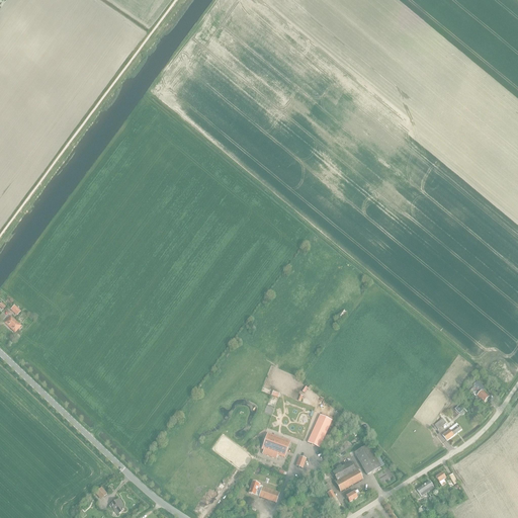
[(10,310),(16,316),(20,312),(14,306),(10,310)]
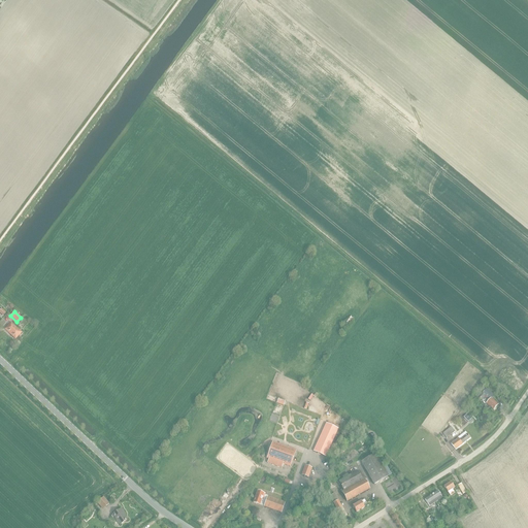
[(4,329),(15,339),(22,332),(10,322),(4,329)]
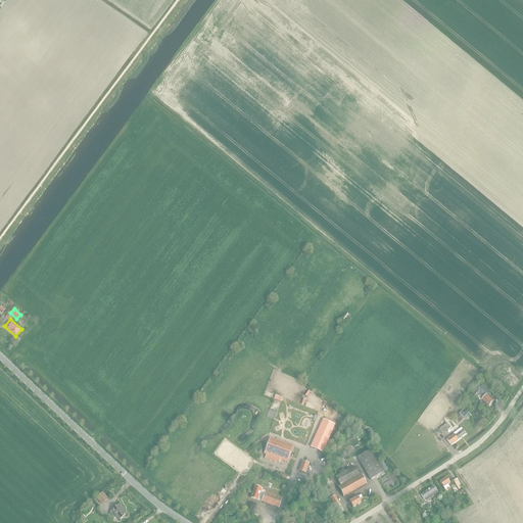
[(486,394),(486,395),(482,391),(480,390),(475,394),(478,396),(482,399),(482,400),(489,407),(489,406),(490,406),(492,405),(492,402),(493,401),(486,394)]
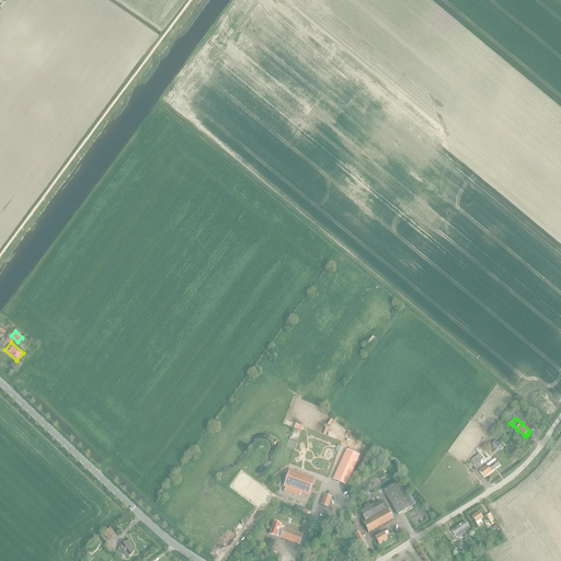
[(332,480),(345,485),(359,456),(346,449),(332,480)]
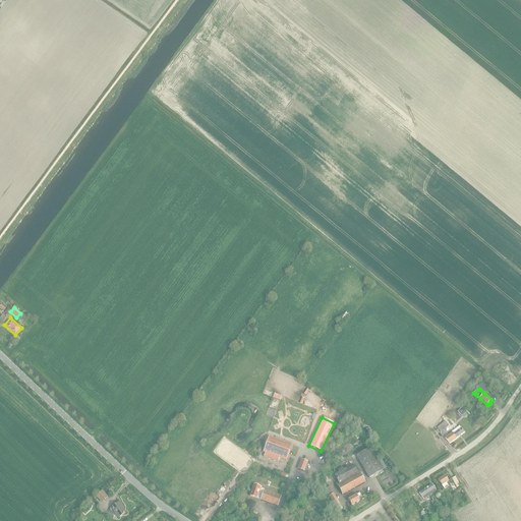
[(437,427),(441,432),(449,426),(445,421),(437,427)]
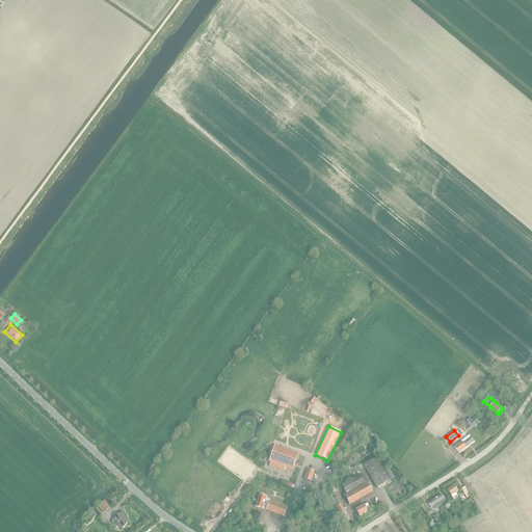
[(455,448),(459,453),(474,442),(471,437),(463,443),(462,442),(455,448)]
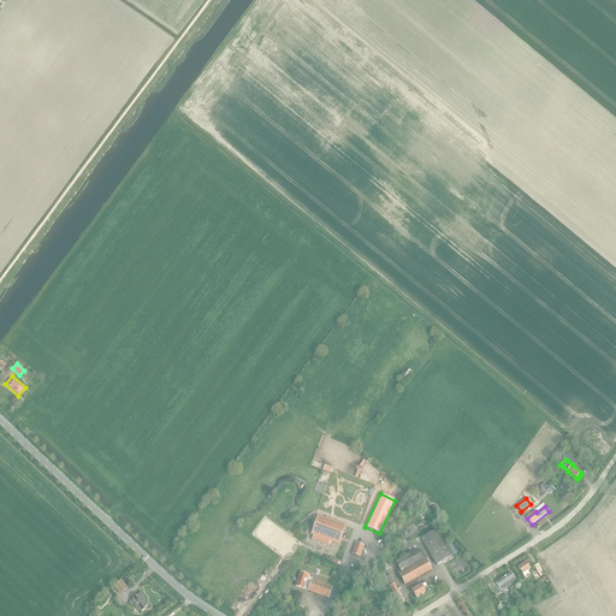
[(318,516),(312,534),(313,535),(312,540),(327,546),(330,542),(338,545),(345,526),(318,516)]
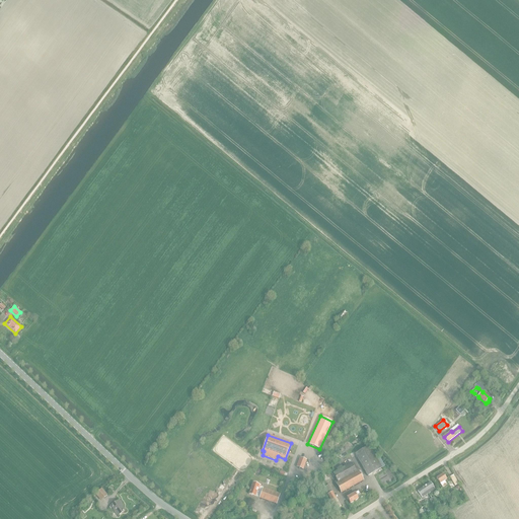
[(379,457),(376,459),(369,446),(355,454),(367,476),(384,466),(379,457)]
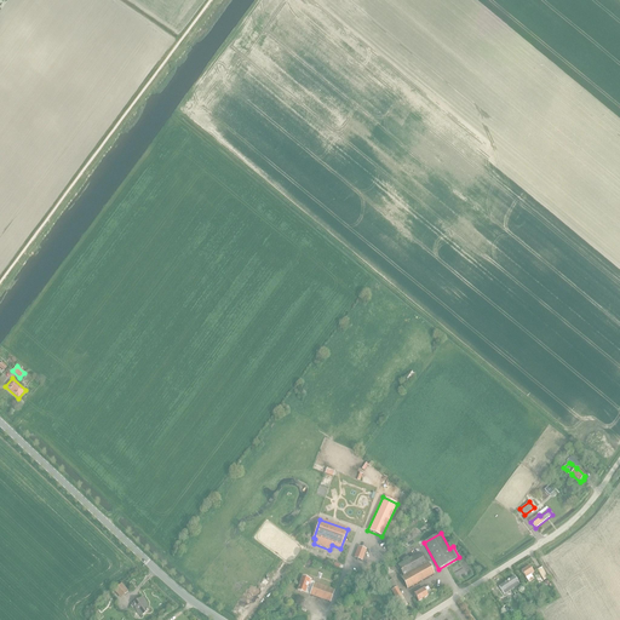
[(359,547),(354,558),(362,561),(366,550),(359,547)]
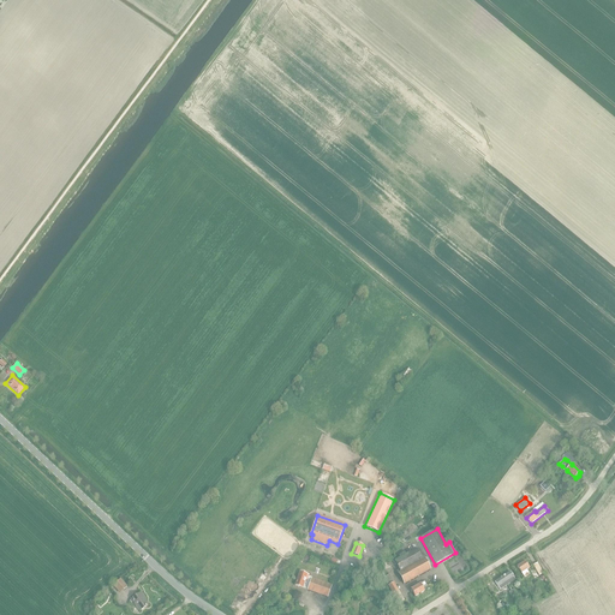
[(424,559),(422,560),(416,549),(394,561),(400,572),(398,573),(405,585),(430,571),(424,559)]
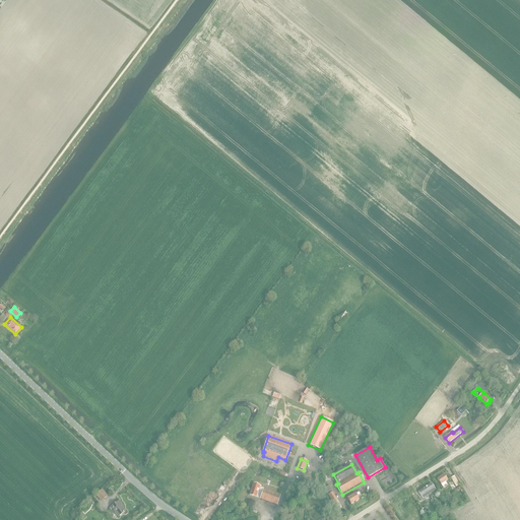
[(438,479),(444,489),(448,485),(445,481),(448,480),(444,474),(438,479)]
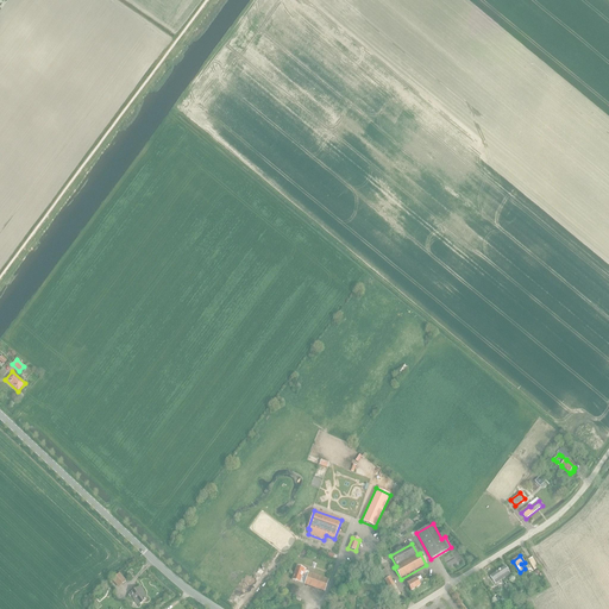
[(527,560),(534,570),(538,567),(532,557),(527,560)]
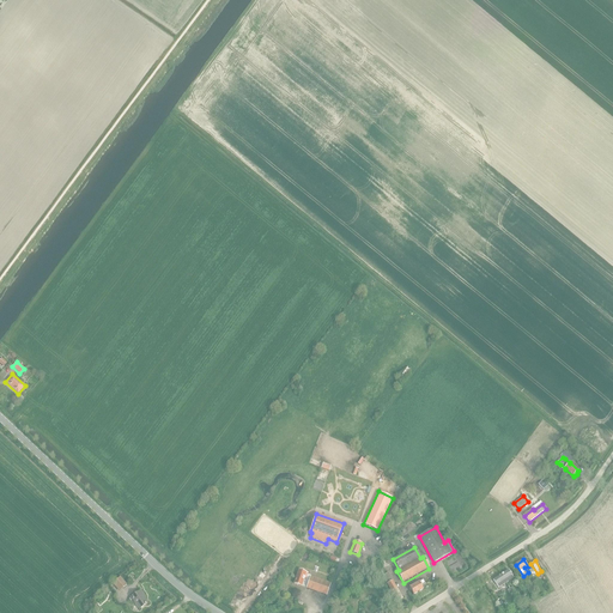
[(297,574),(293,583),(302,587),(302,586),(307,588),(327,595),(331,583),(310,576),(308,575),(308,574),(299,570),(297,574)]
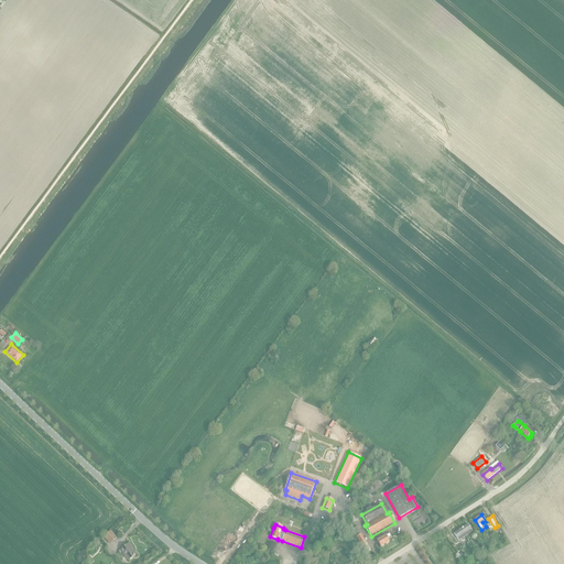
[(461,529),(466,537),(473,531),(468,524),(461,529)]
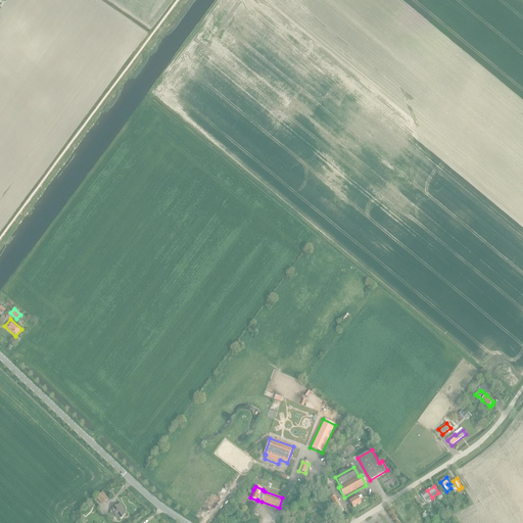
[(330,498),(339,514),(343,511),(331,488),(326,491),(330,498)]
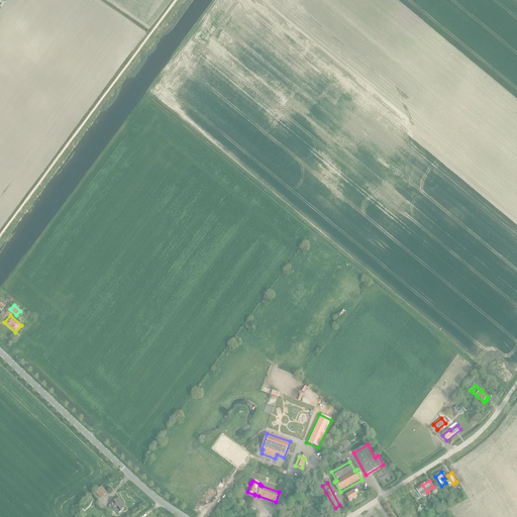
[(419,487),(413,491),(419,500),(423,497),(427,502),(431,500),(426,492),(423,494),(419,487)]
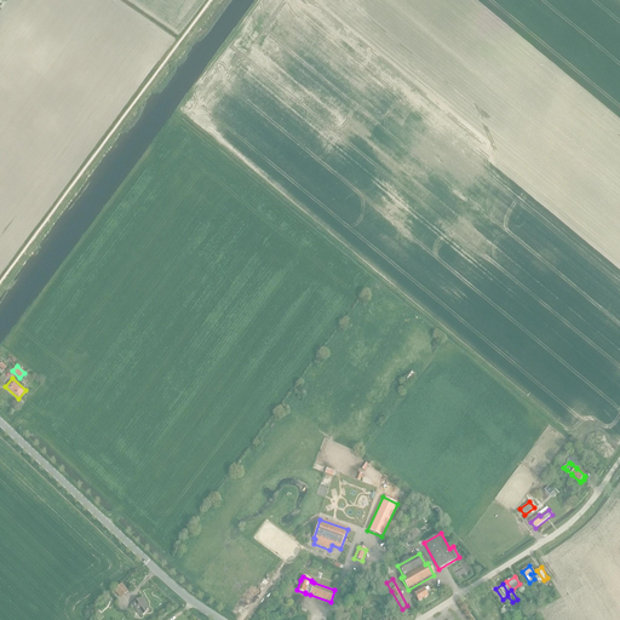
[(121,585),(115,590),(121,597),(127,591),(121,585)]
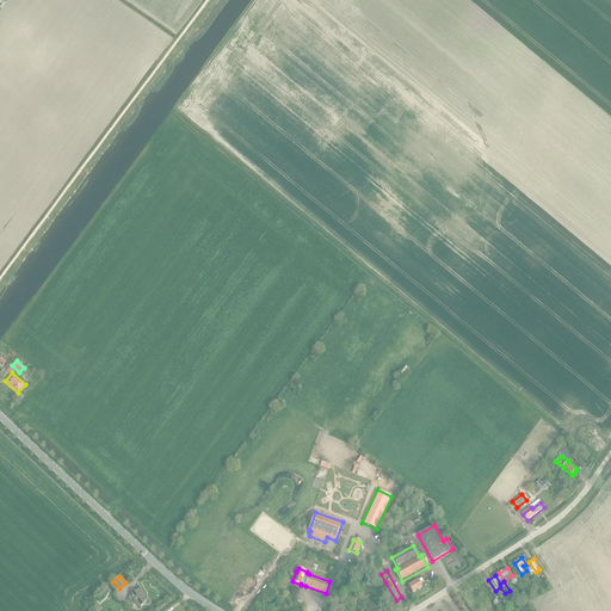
[(408,586),(412,593),(421,587),(420,585),(424,582),(421,578),(408,586)]
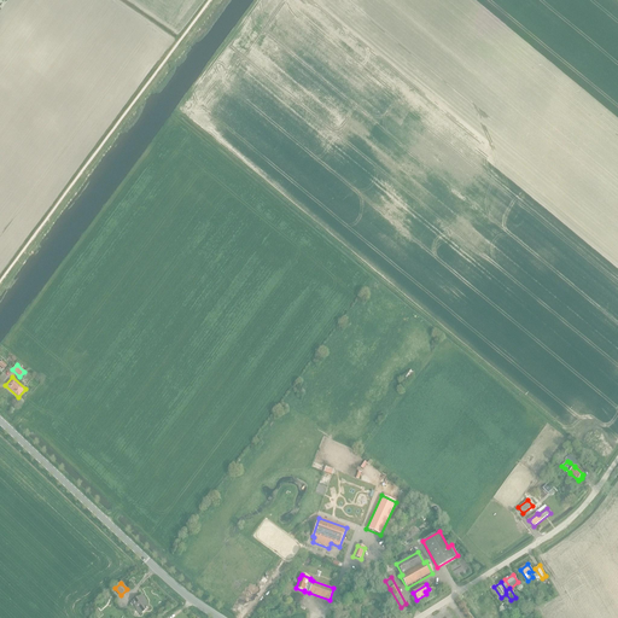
[(132,602),(140,614),(149,608),(144,601),(144,600),(141,596),(132,602)]
